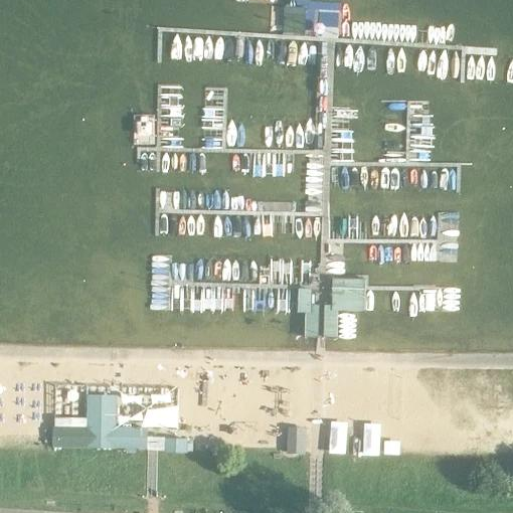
[(306,15),(282,15),(282,33),(306,33),(306,15)]
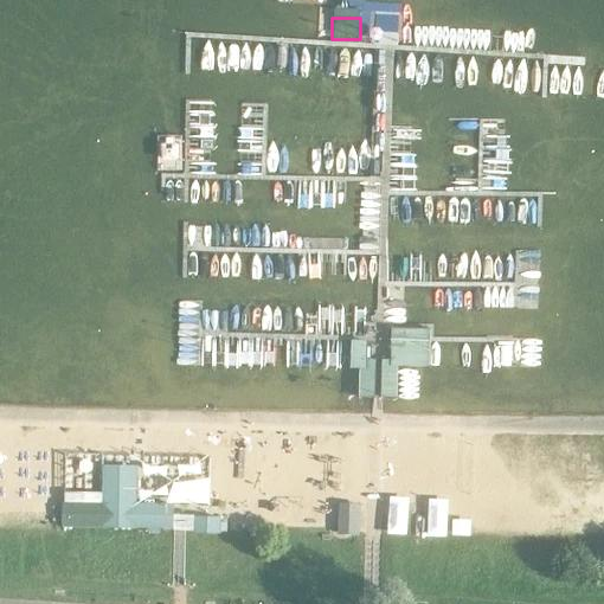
[(381,361),(380,397),(394,397),(396,365),(428,366),(428,328),(403,327),(391,327),(390,358),(385,358),(381,361)]
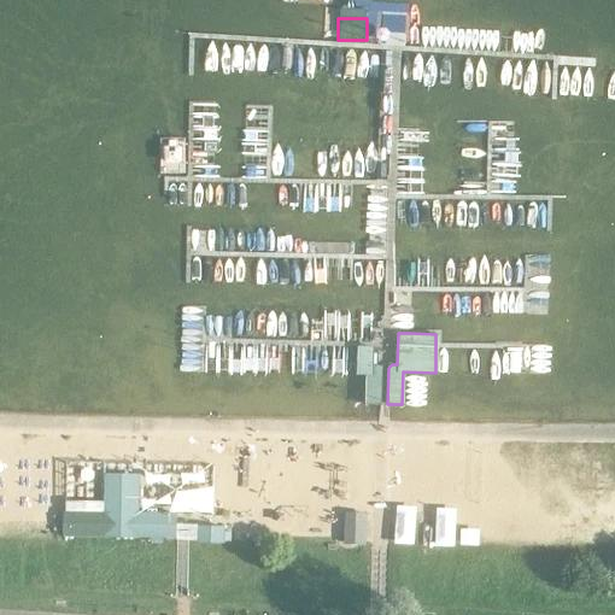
[(358,345),(357,374),(365,374),(365,403),(380,403),(381,368),(378,364),(372,364),(373,350),(368,345),(358,345)]
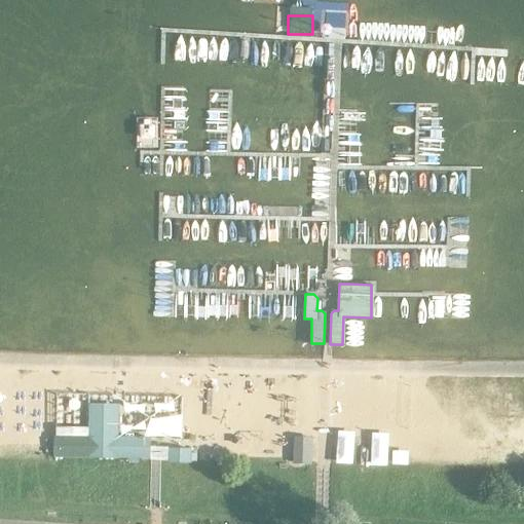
[(86,403),(86,435),(54,435),(51,436),(51,459),(145,460),(145,443),(146,439),(117,439),(117,403),(86,403)]
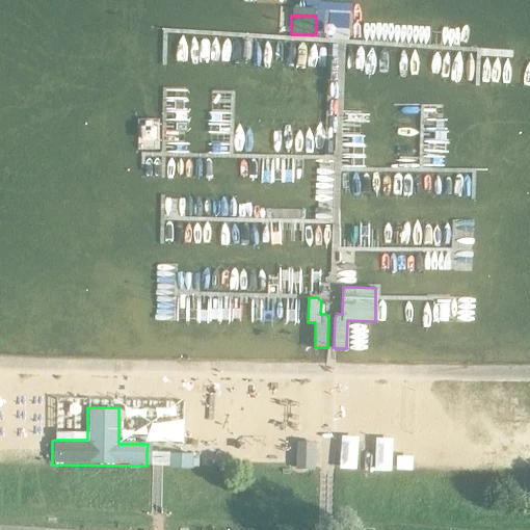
[(296,442),(296,467),(315,467),(315,442),(296,442)]
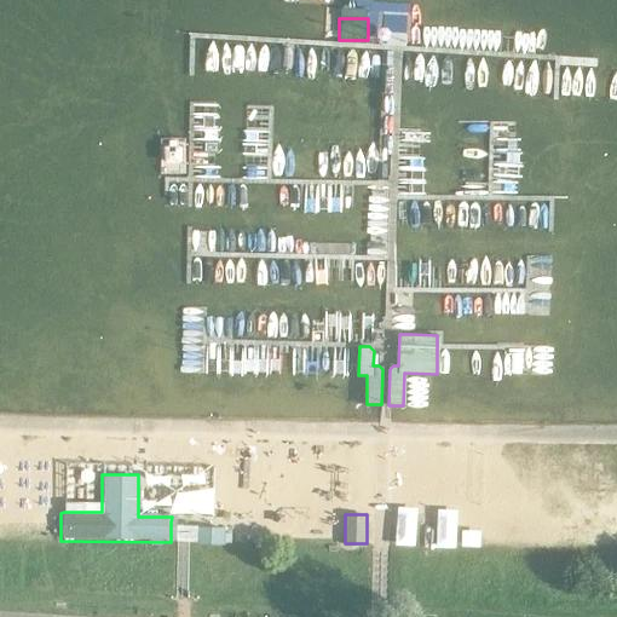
[(197,529),(197,542),(221,542),(221,530),(197,529)]
